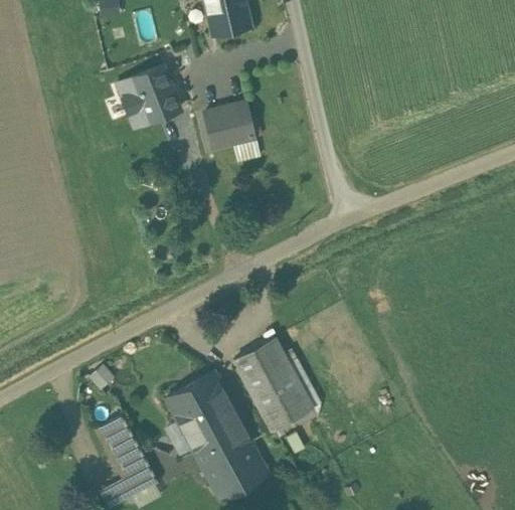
[(242,0),(202,0),(211,36),(248,28),(242,0)]
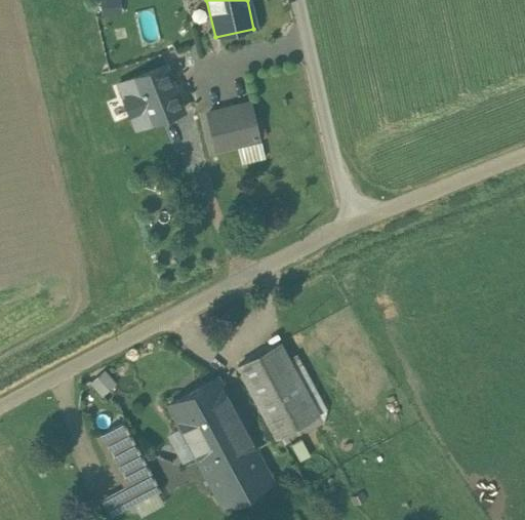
[(164,71),(119,89),(135,131),(182,114),(164,71)]
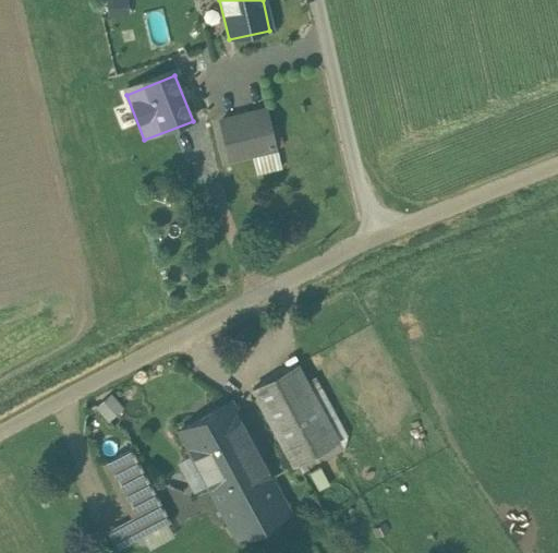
[(265,113),(220,124),(229,163),(274,153),(265,113)]
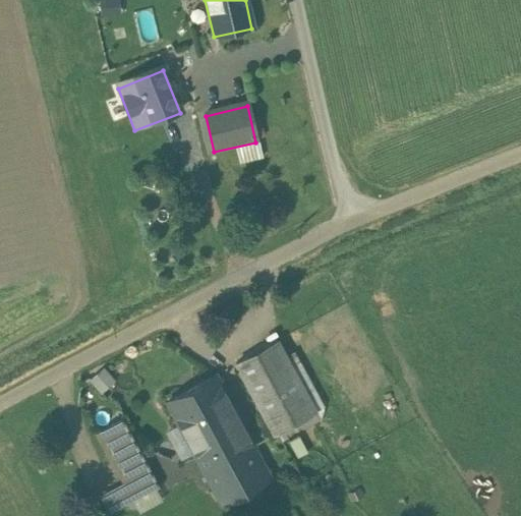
[(314,414),(276,343),(235,367),(273,438),(287,430),(314,414)]
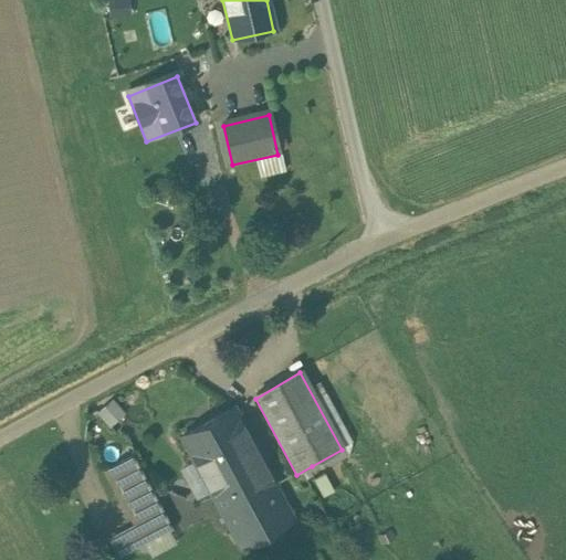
[(112,430),(127,415),(114,401),(98,414),(112,430)]
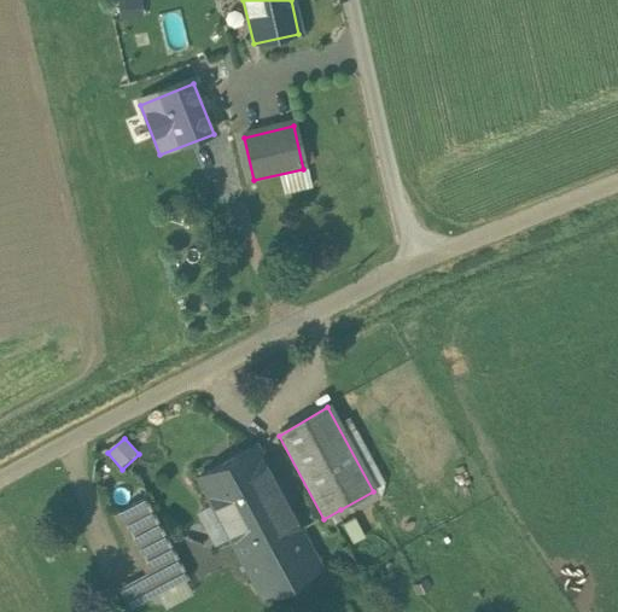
[(254,449),(199,481),(243,563),(298,532),(254,449)]
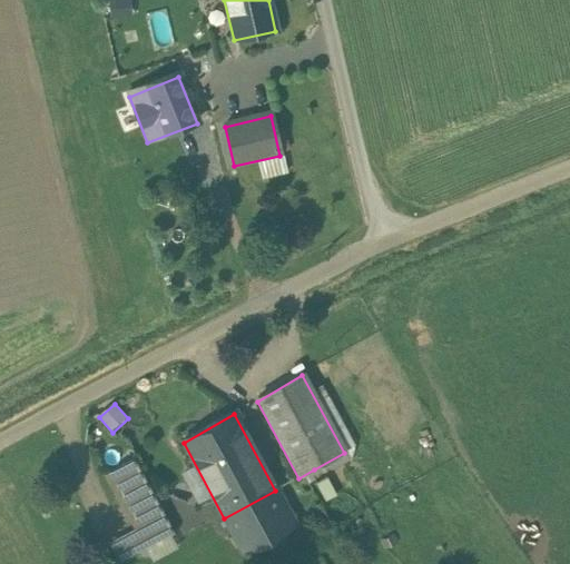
[(165,515),(134,459),(129,462),(105,476),(136,532),(165,515)]
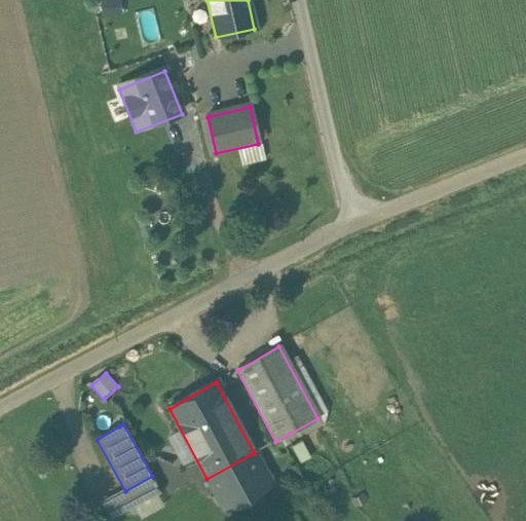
[(254,453),(207,479),(209,482),(225,513),(234,508),(272,487),(254,453)]
